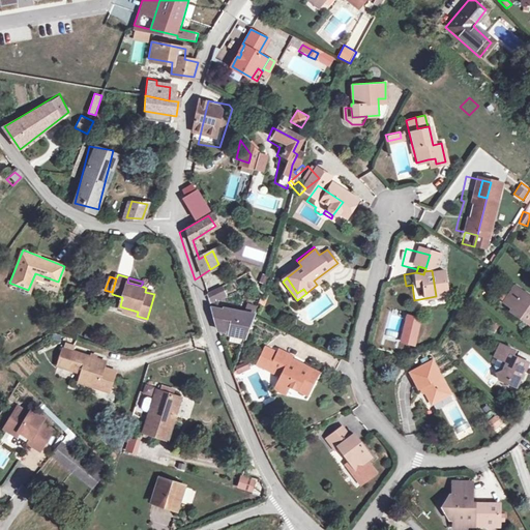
[(529,295),(514,286),(504,301),(521,314),(518,317),(529,325),(529,295)]
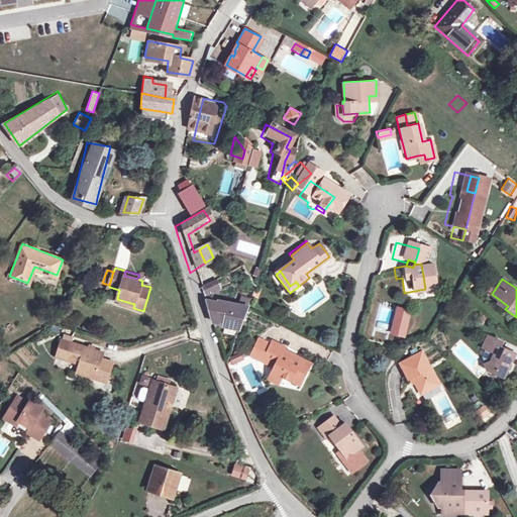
[(216,280),(203,287),(207,296),(220,287),(216,280)]
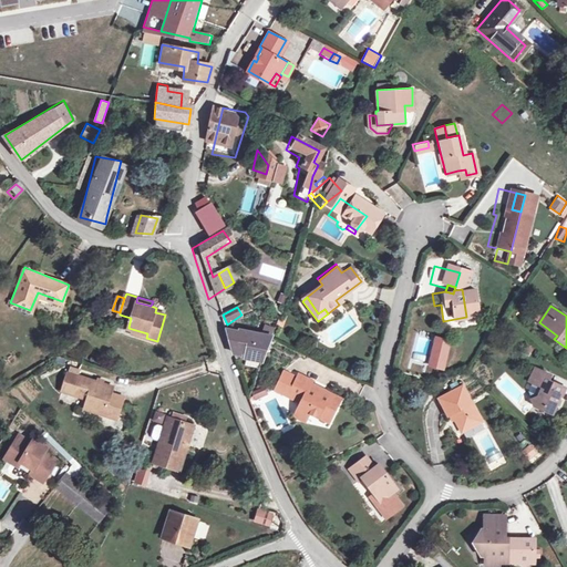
[(261,322),(261,332),(272,333),(272,322),(261,322)]
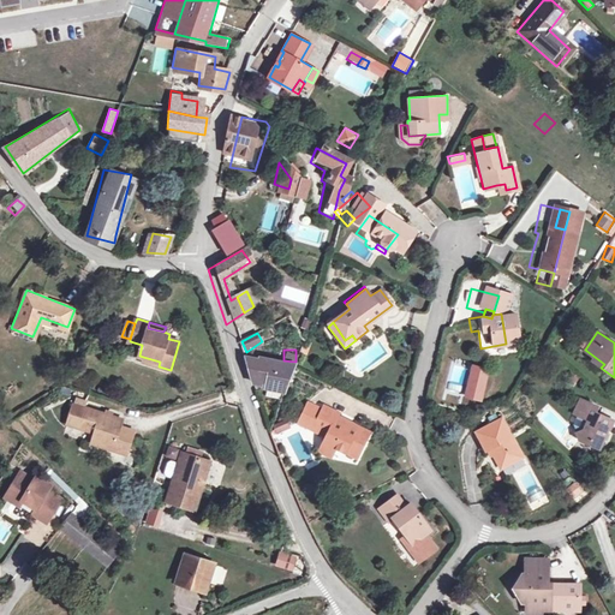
[(268,388),(296,386),(297,365),(296,362),(284,360),(245,360),(252,382),(267,381),(268,388)]
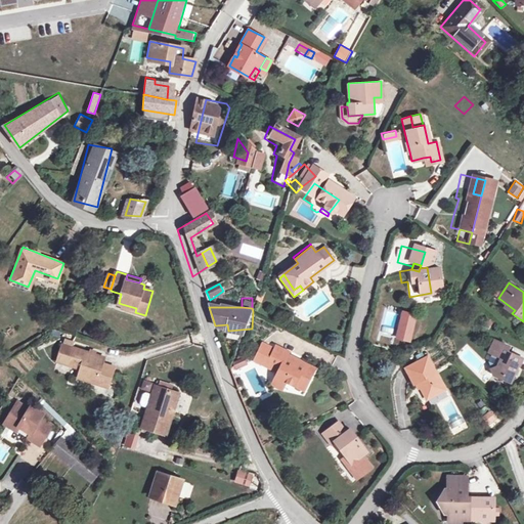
[(498,349),(494,356),(504,360),(500,368),(494,372),(496,377),(514,384),(521,367),(523,368),(523,365),(523,359),(510,353),(512,348),(497,342),(495,347),(498,349)]
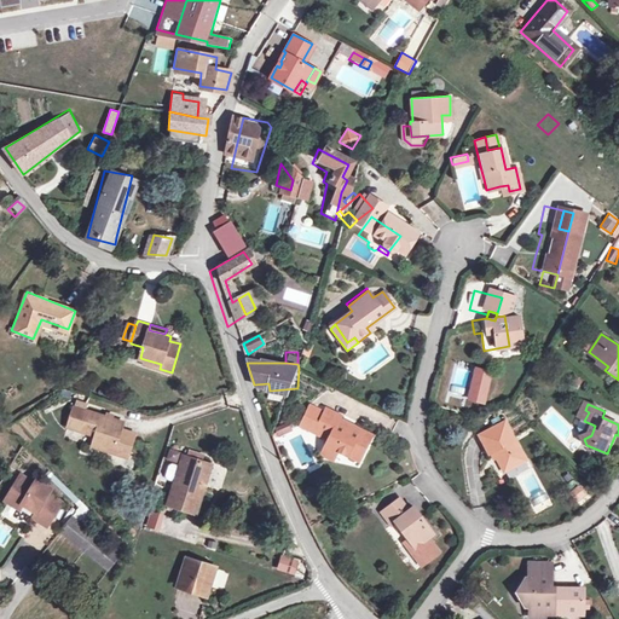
[(301,423),(316,432),(319,426),(314,423),(322,412),(312,406),(301,423)]
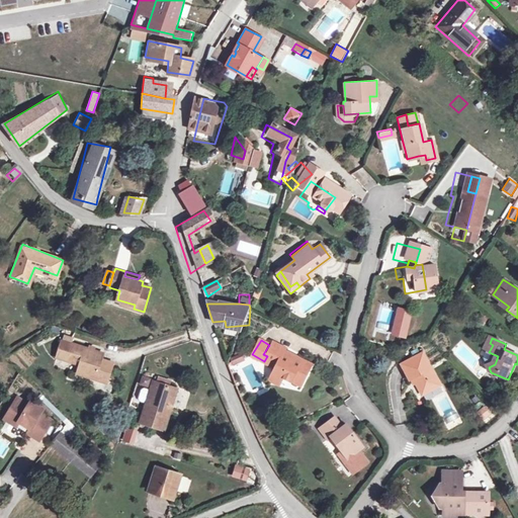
[(290,378),(300,383),(311,365),(296,357),(290,353),(283,349),(284,347),(272,340),(269,345),(263,354),(267,356),(264,361),(273,366),(270,370),(279,376),(288,381),(290,378)]
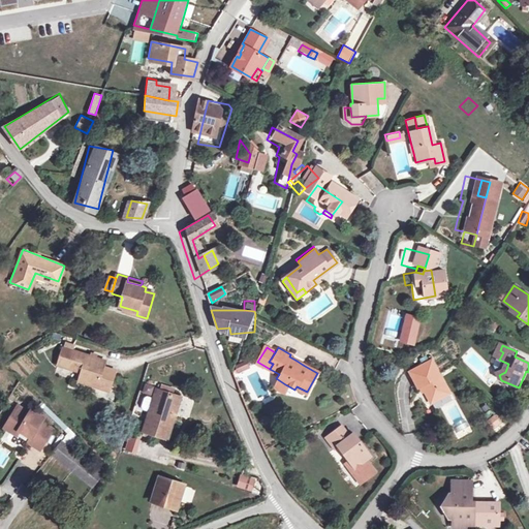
[(72,374),(69,382),(98,392),(103,374),(93,371),(95,363),(53,349),(48,366),(50,367),(72,374)]
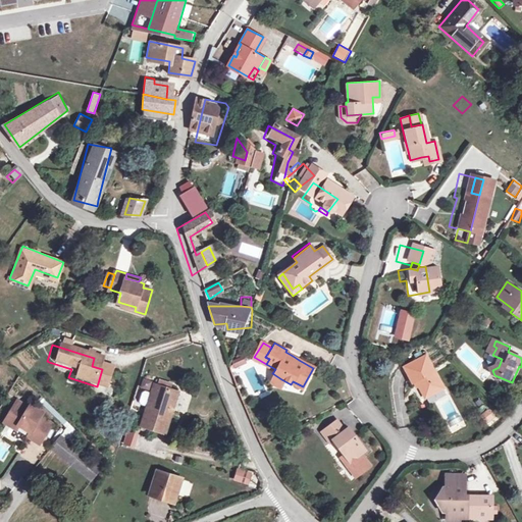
[(415,377),(423,393),(433,387),(434,390),(442,386),(425,354),(404,365),(412,379),(415,377)]
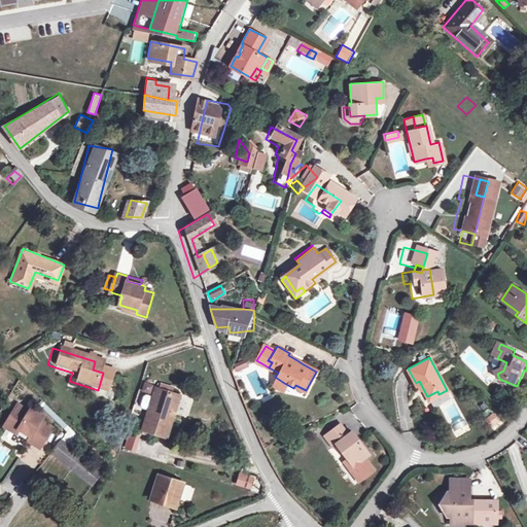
[(235,369),(239,374),(248,366),(245,361),(235,369)]
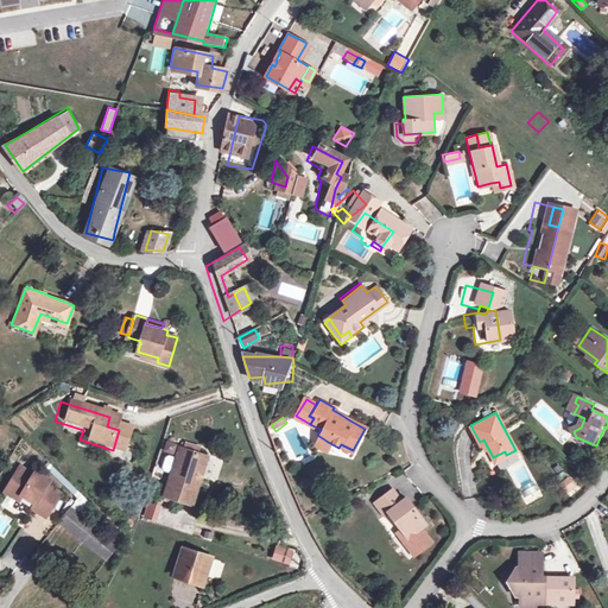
[(328,442),(317,435),(311,444),(323,451),(328,442)]
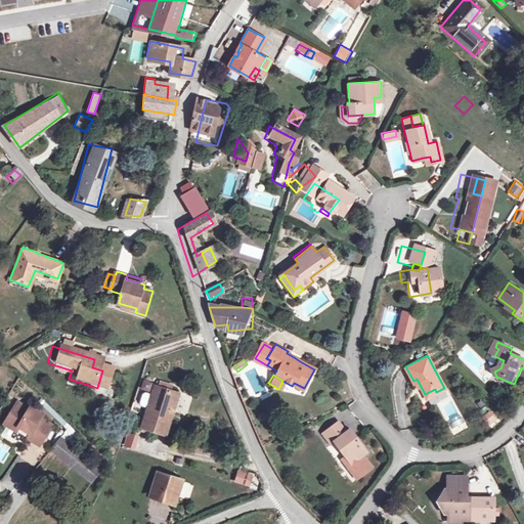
[(294,383),(292,386),(302,392),(304,388),(294,383)]
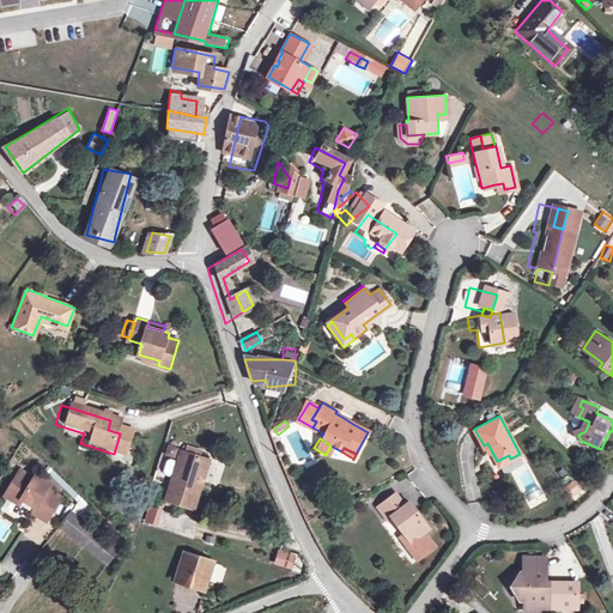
[(195,508),(204,479),(200,478),(206,459),(181,450),(177,460),(173,474),(165,497),(195,508)]
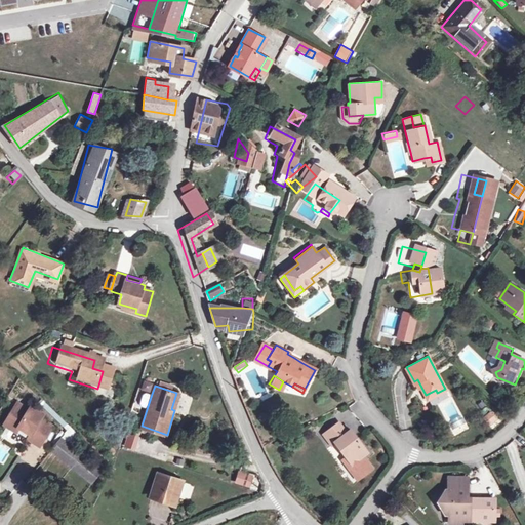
[(436,390),(426,395),(428,398),(437,393),(436,390)]
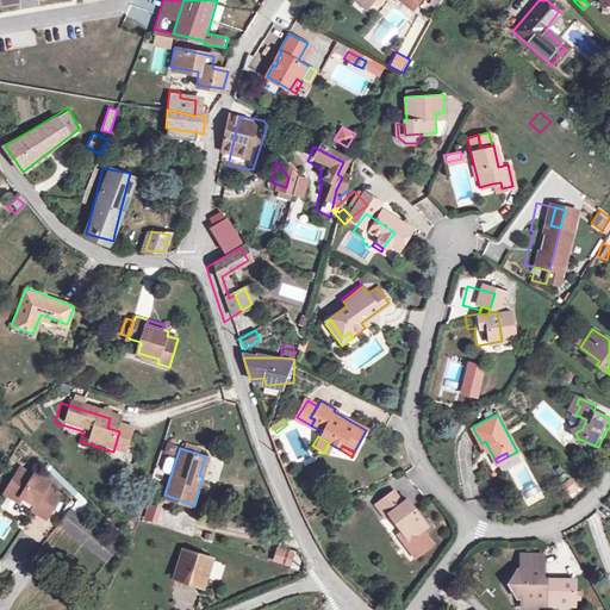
[(165,470),(172,472),(176,458),(169,455),(167,456),(163,466),(165,470)]
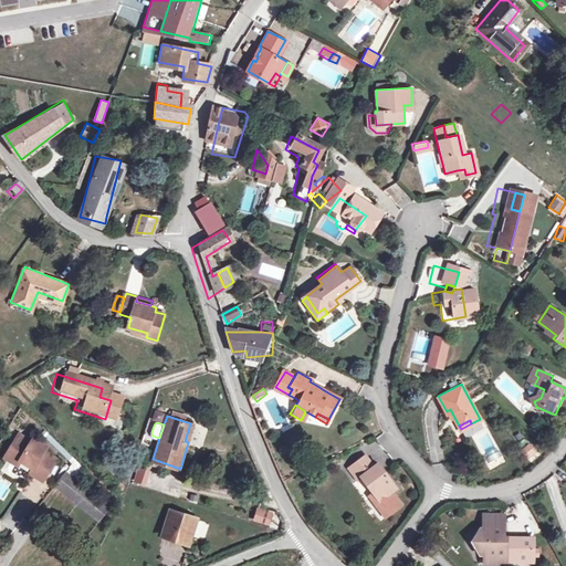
[(30,470),(43,479),(56,458),(44,450),(48,446),(34,437),(31,441),(19,433),(4,453),(8,456),(16,461),(18,462),(21,458),(33,465),(30,470)]
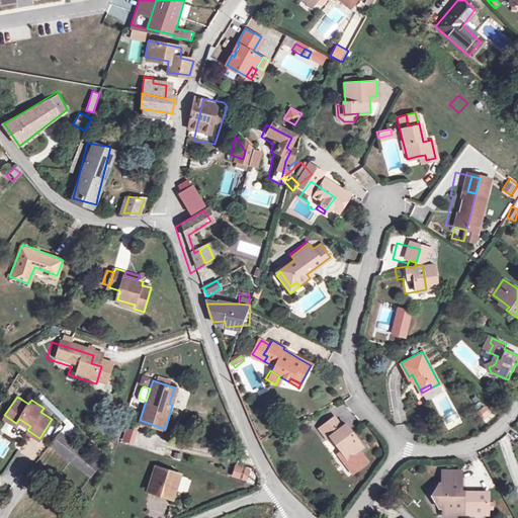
[(484,407),(478,413),(487,422),(493,416),(484,407)]
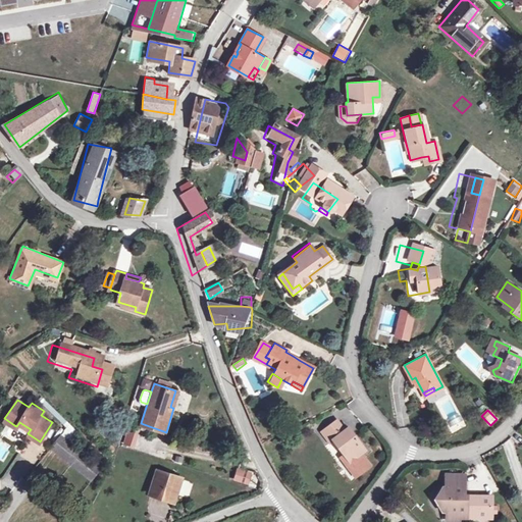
[(7,420),(2,429),(8,433),(14,425),(7,420)]
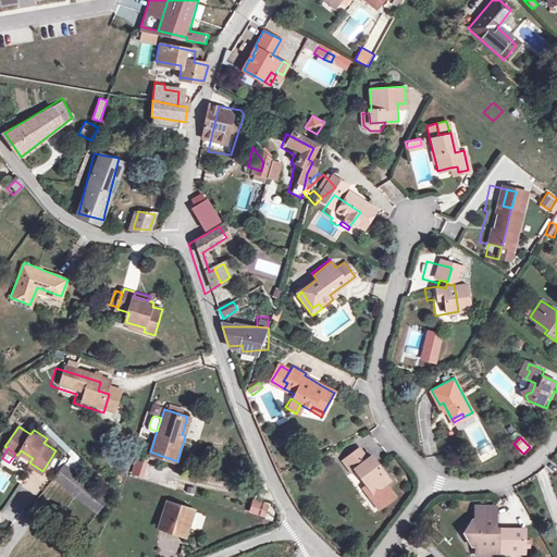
[(384,489),(383,485),(385,484),(391,480),(374,455),(367,460),(362,462),(359,459),(363,456),(359,448),(344,459),(351,471),(356,468),(367,484),(363,486),(379,508),(394,497),(387,486),(384,489)]
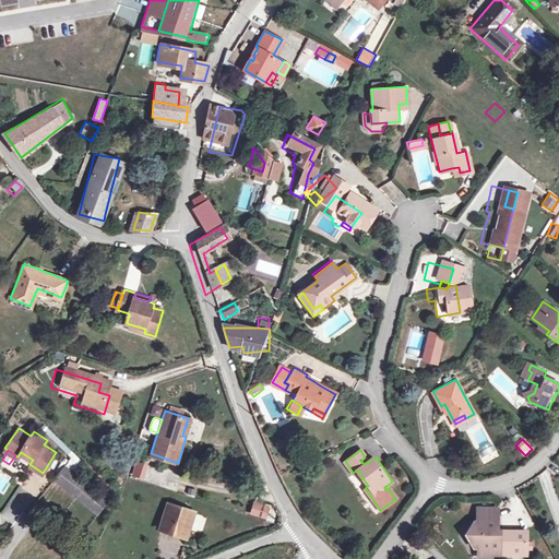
[(145,466),(138,463),(133,475),(142,477),(145,466)]
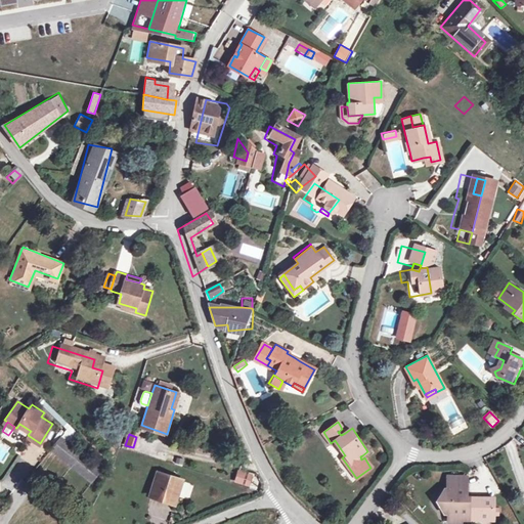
[(102,473),(61,439),(51,451),(92,486),(102,473)]
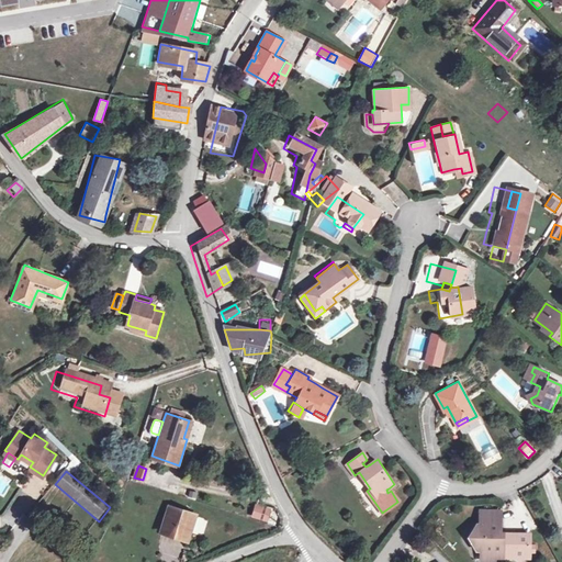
[(263,509),(250,506),(248,516),(262,518),(263,509)]
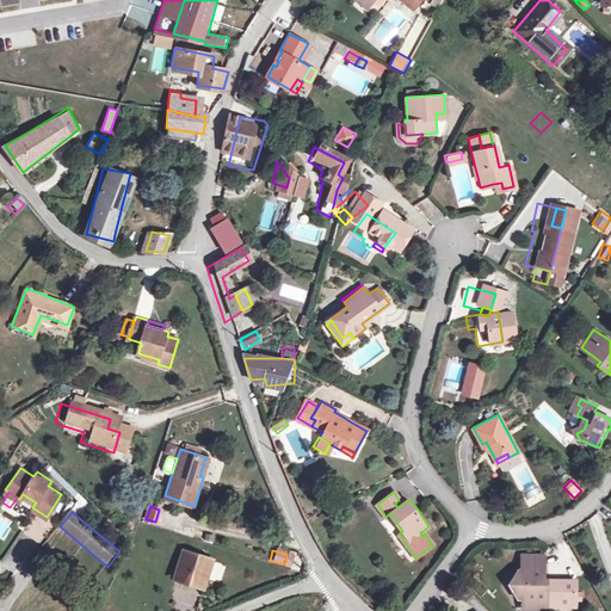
[(196,590),(204,562),(177,554),(168,581),(196,590)]
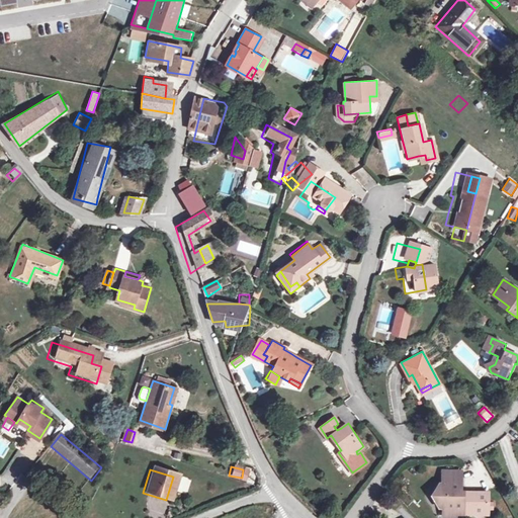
[(429,492),(428,502),(428,506),(431,508),(433,508),(432,517),(445,517),(464,517),(473,517),(475,517),(478,517),(479,496),(460,495),(460,498),(451,498),(451,495),(452,473),(433,473),(433,486),(431,486),(429,489),(429,492)]
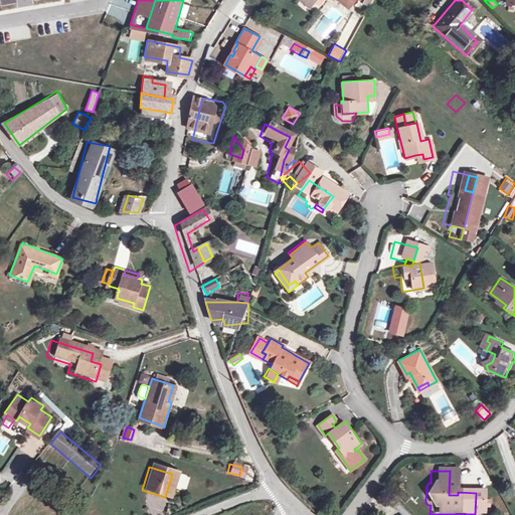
[(186,488),(189,478),(181,476),(178,485),(186,488)]
